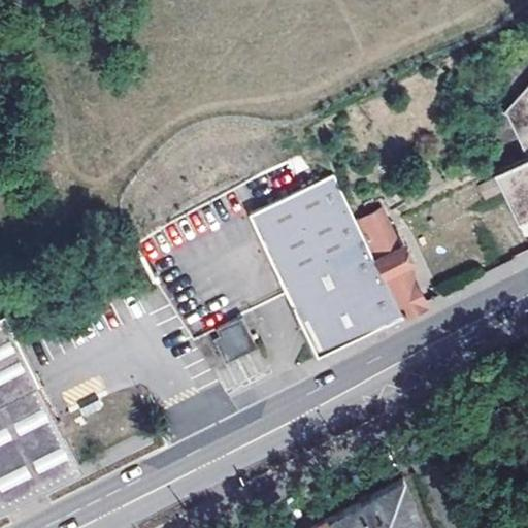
[(475,0),(482,10),(500,0),(475,0)]
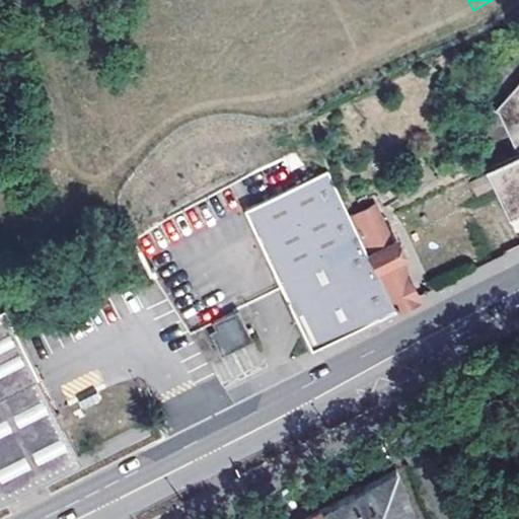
[(518,233),(518,88),(494,120),(510,156),(483,170),(485,176),(492,191),(514,236),(518,233)]
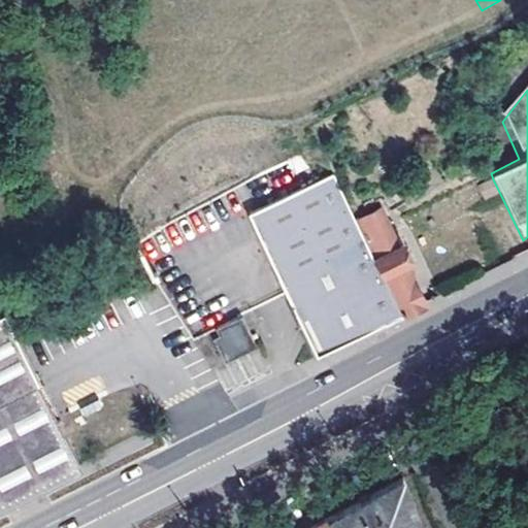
[(330,131),(323,118),(309,125),(316,138),(330,131)]
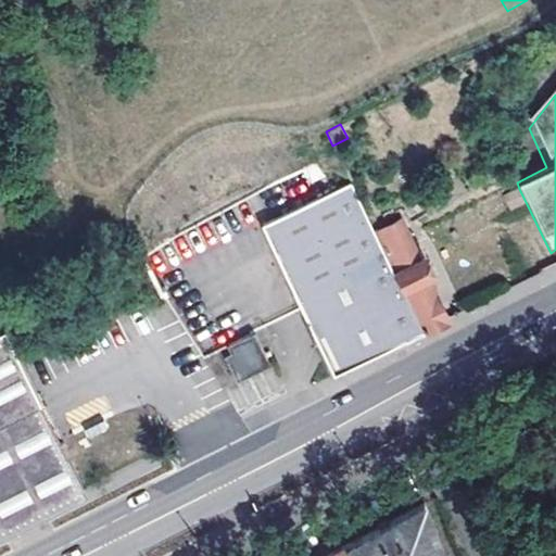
[(422,331),(376,235),(351,184),(262,226),(325,358),(326,357),(335,375),(422,331)]
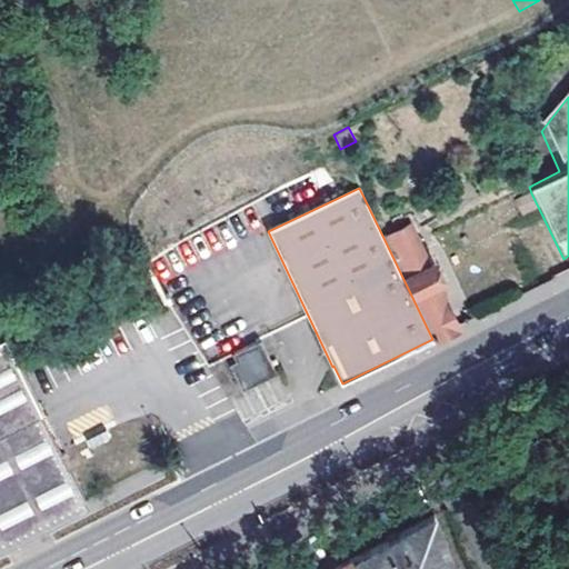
[(539,209),(531,193),(516,200),(522,217),(539,209)]
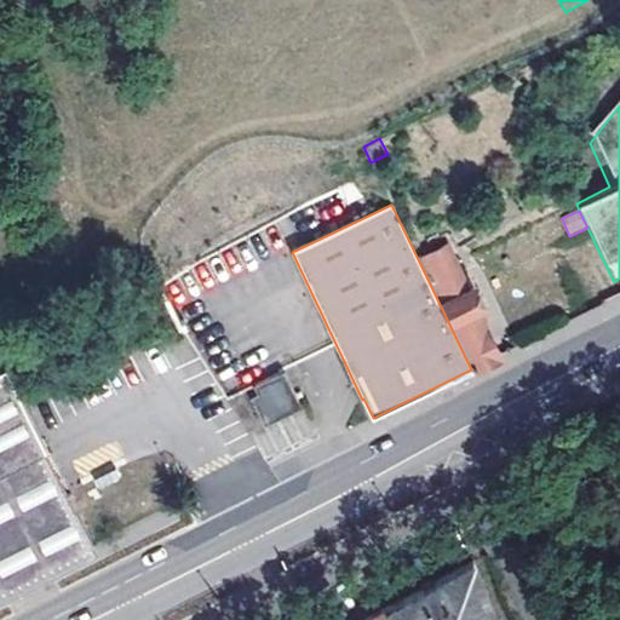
[(463,217),(460,218),(445,227),(454,250),(474,240),(463,217)]
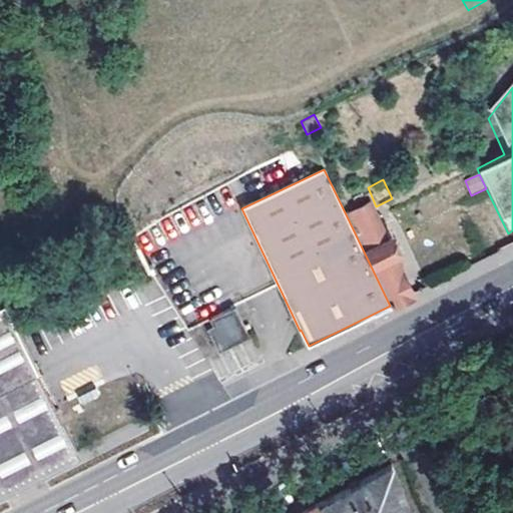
[(394,247),(390,238),(388,239),(387,236),(385,236),(369,204),(347,216),(390,306),(411,296),(392,259),(398,255),(394,247)]
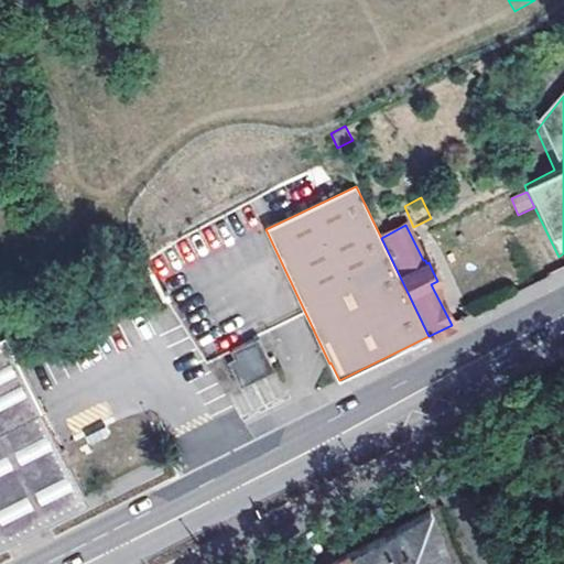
[(0,540),(88,496),(55,426),(10,334),(0,338),(0,540)]
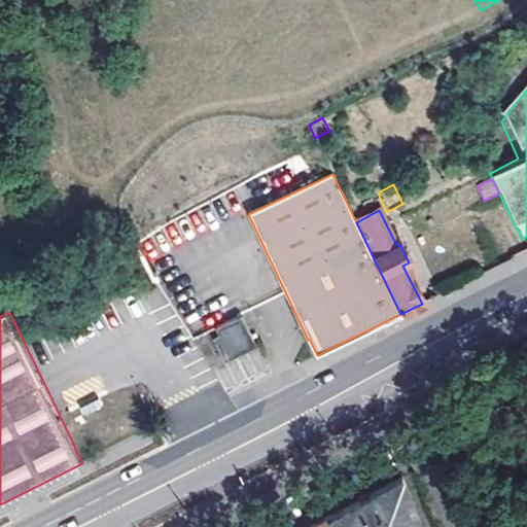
[(231,360),(256,347),(244,320),(217,335),(231,360)]
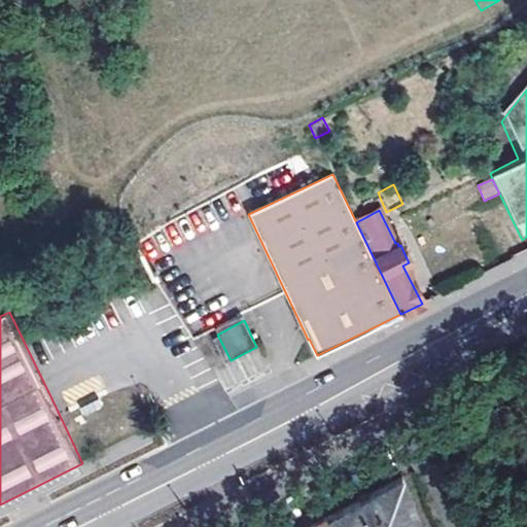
[(317,355),(309,339),(308,340),(316,355),(317,355)]
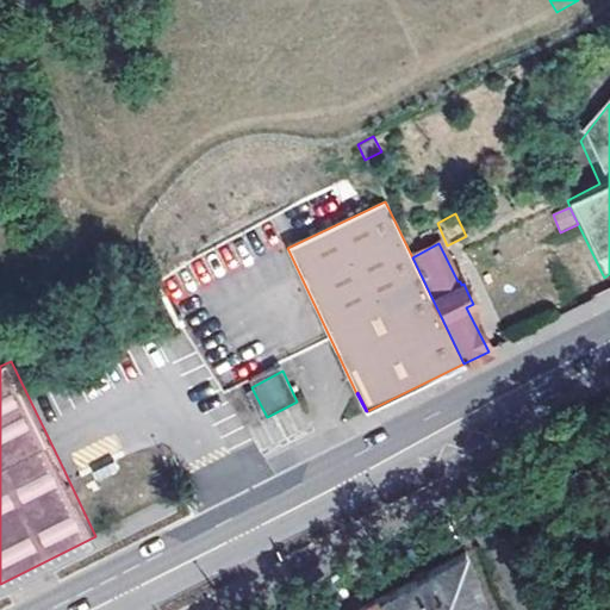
[(485,609),(468,552),(433,572),(386,597),(392,609),(485,609)]
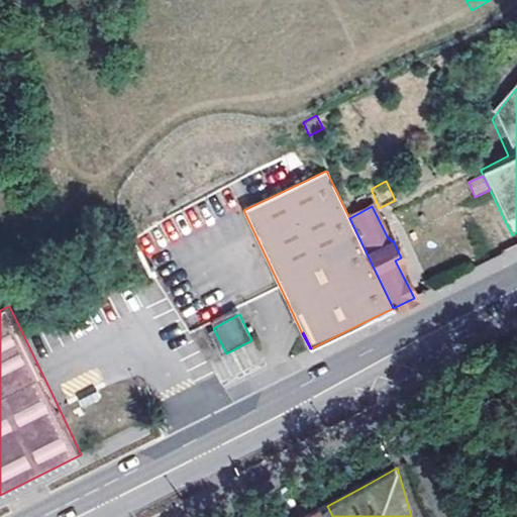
[(332,516),(327,506),(307,516),(332,516)]
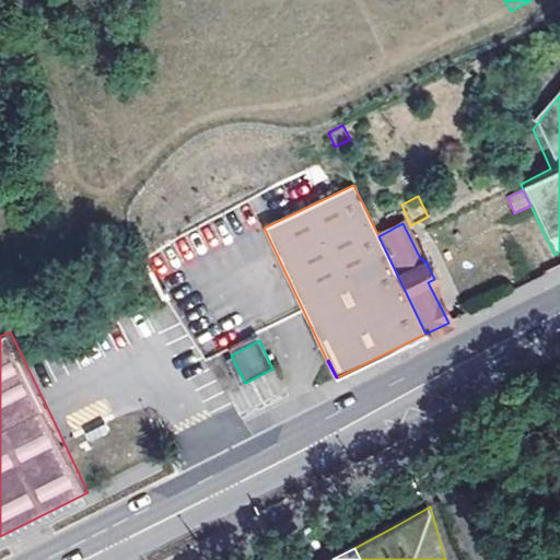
All buildings are outlined.
